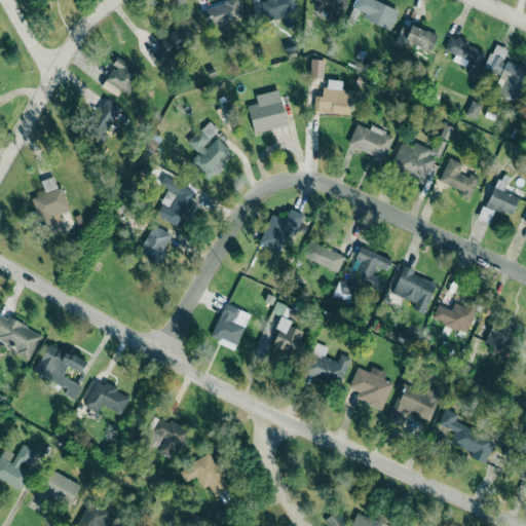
[(229,0),(202,9),(209,28),(242,16),(236,0),(229,0)]
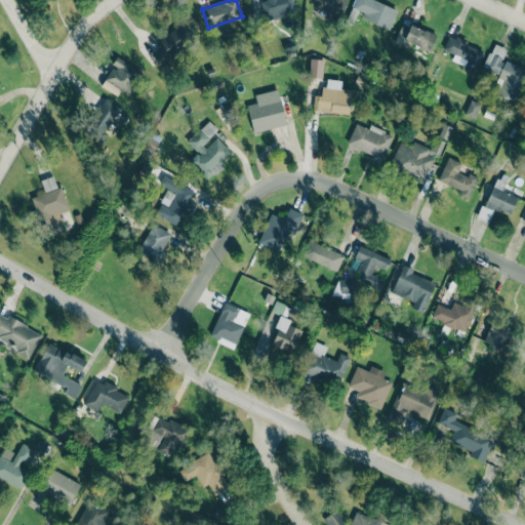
[(261,0),(267,19),(296,11),(292,0),(261,0)]
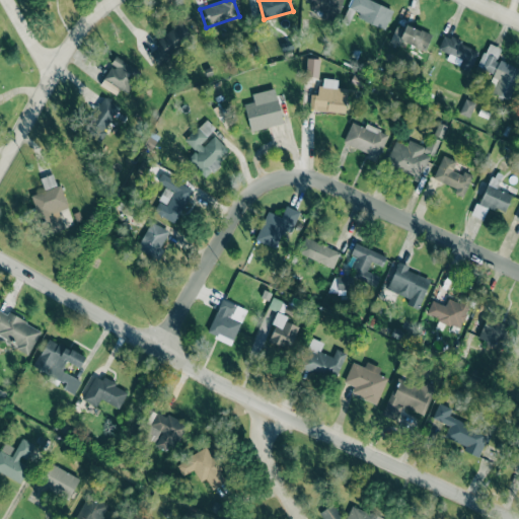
[(341,0),(308,0),(306,9),(337,17),(341,0)]
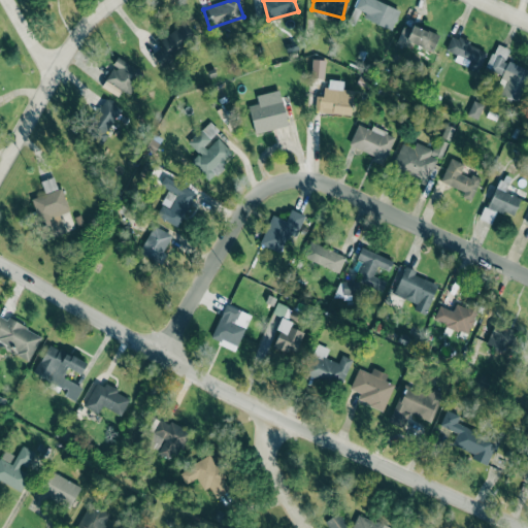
[(356,0),(354,7),(366,12),(363,19),(392,29),(399,8),(375,0),(356,0)]
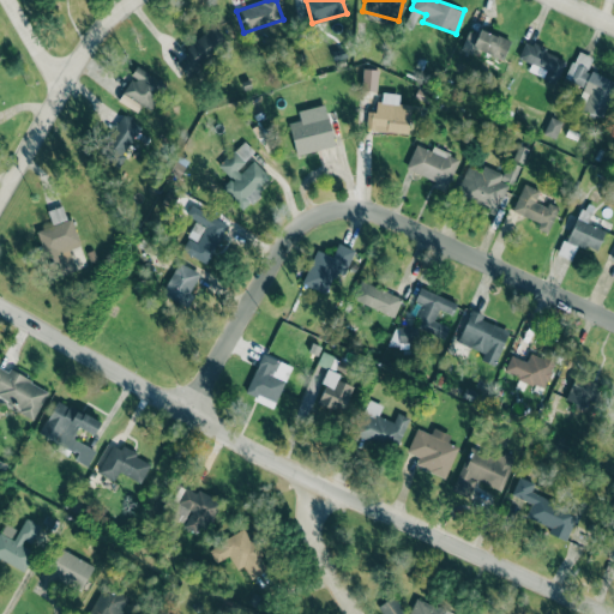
[(228,44),(212,26),(182,50),(186,55),(176,64),(187,77),(228,44)]
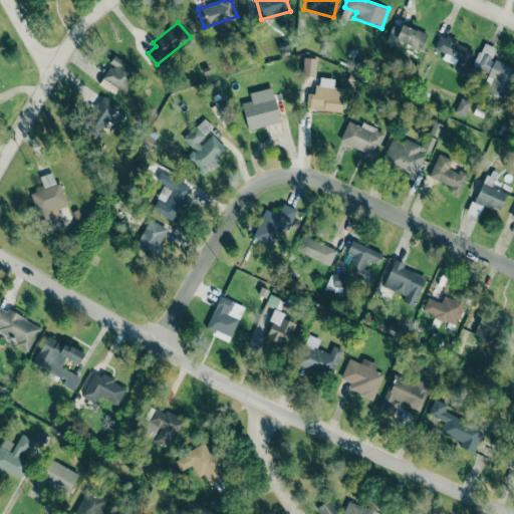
[(387,39),(416,51),(422,34),(394,22),(387,39)]
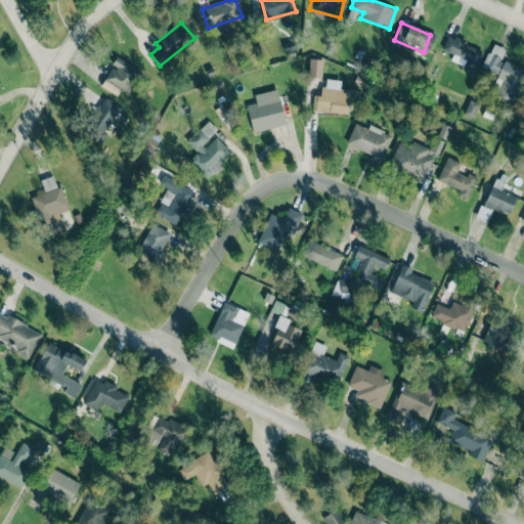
[(483,50),(448,35),(442,49),(453,54),(450,60),(474,71),(483,50)]
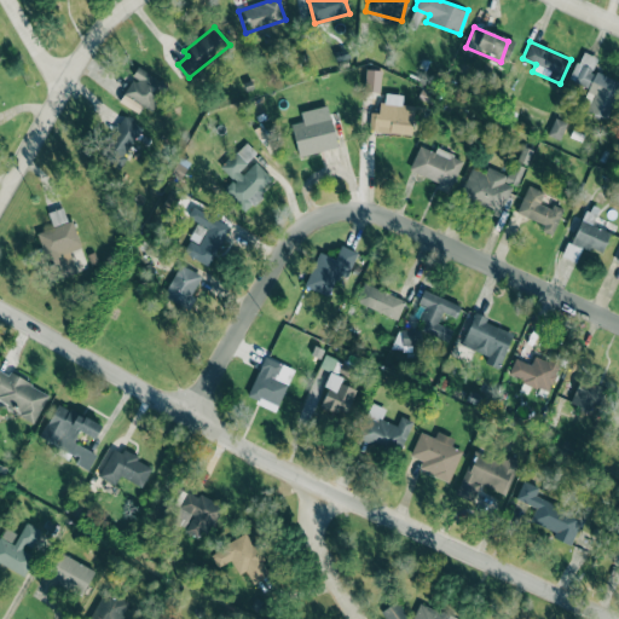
[(586,90),(599,58),(582,51),(570,82),(586,90)]
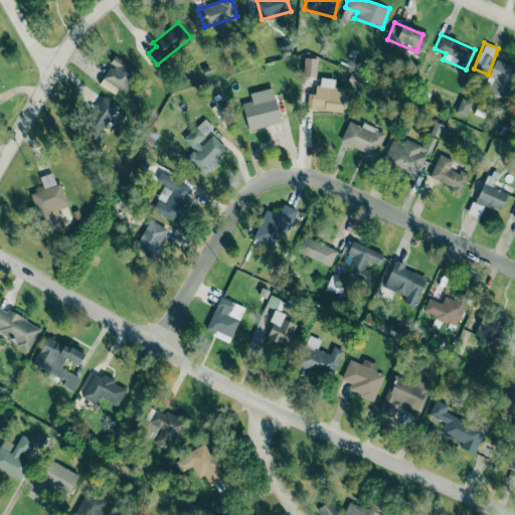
[(126,92),(137,68),(114,56),(100,86),(116,94),(118,88),(126,92)]
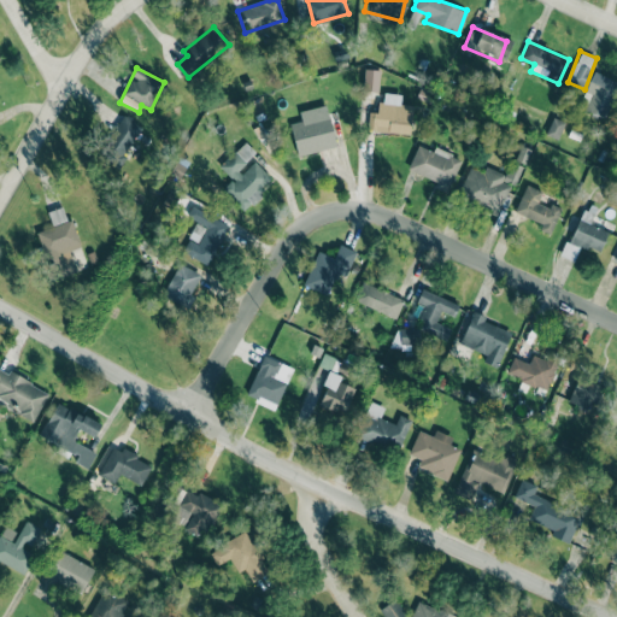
[(604,118),(616,88),(616,81),(594,71),(586,92),(591,94),(583,110),(604,118)]
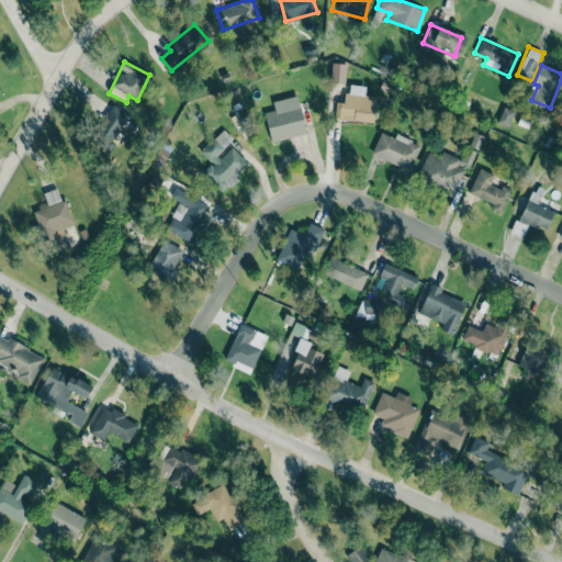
[(366,87),(348,85),(346,103),(337,102),(335,119),(372,123),(377,97),(364,94),(366,87)]
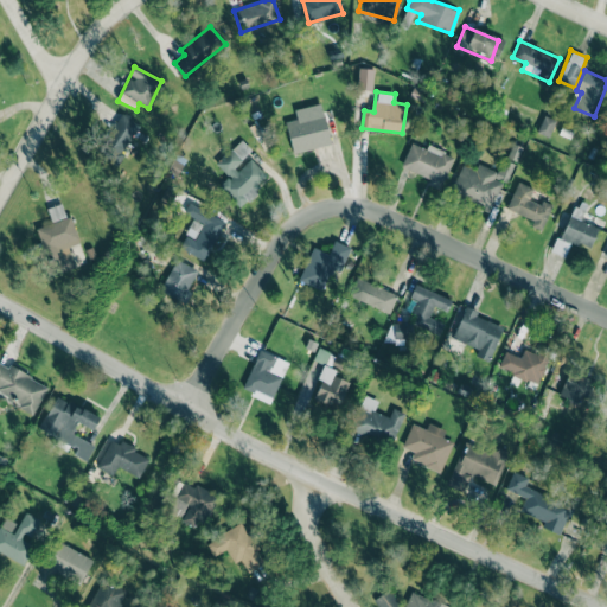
[(293,154),(332,144),(323,112),(285,122),(293,154)]
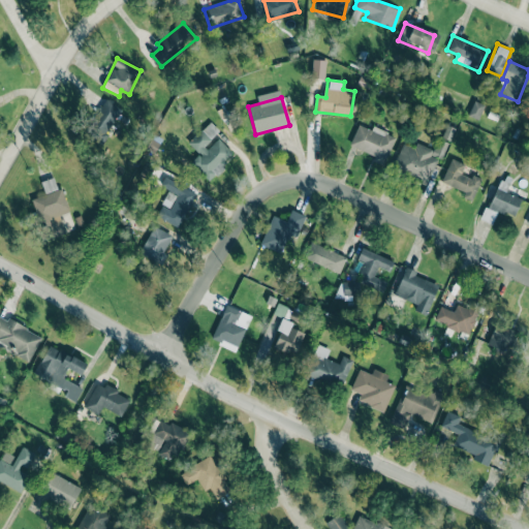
[(85,136),(102,145),(120,106),(102,99),(85,136)]
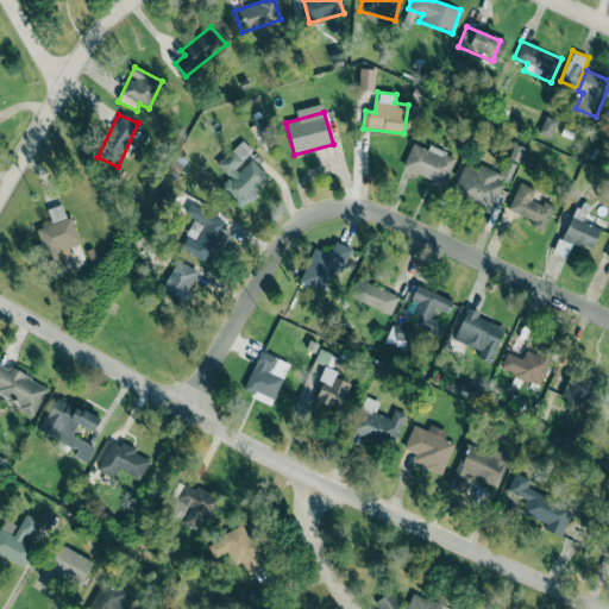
[(558,120),(545,117),(539,133),(552,138),(558,120)]
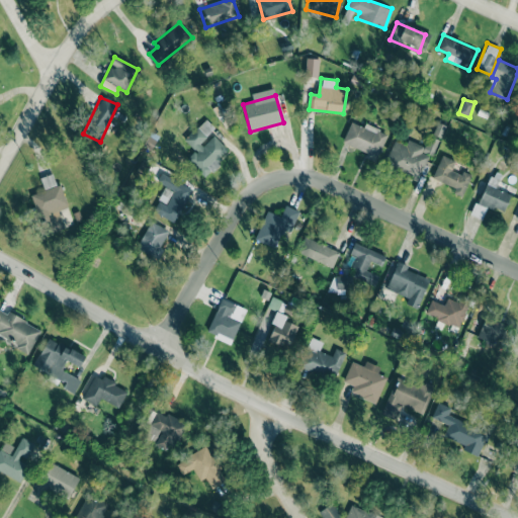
[(212,134),(217,130),(206,119),(184,141),(195,152),(187,159),(205,177),(221,163),(218,159),(228,149),(212,134)]
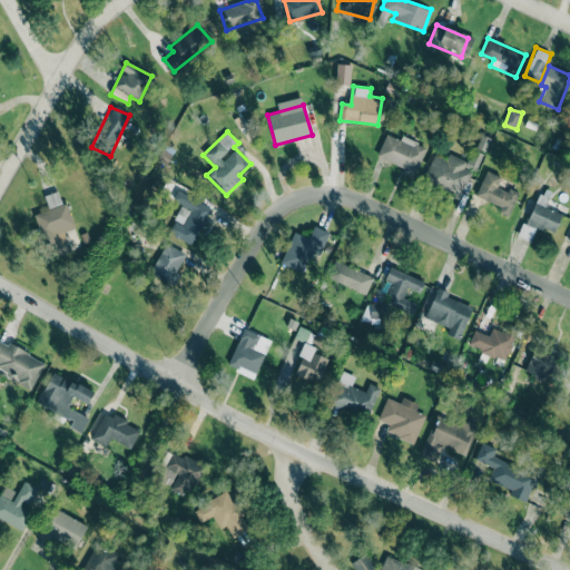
[(415,175),(426,147),(402,137),(400,140),(385,135),(376,158),(415,175)]
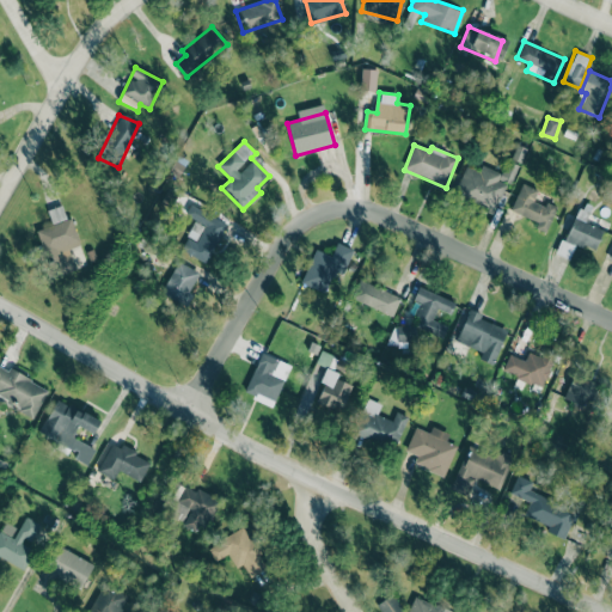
[(495,213),(516,165),(515,164),(510,175),(482,163),(479,171),(465,165),(453,194),(495,213)]
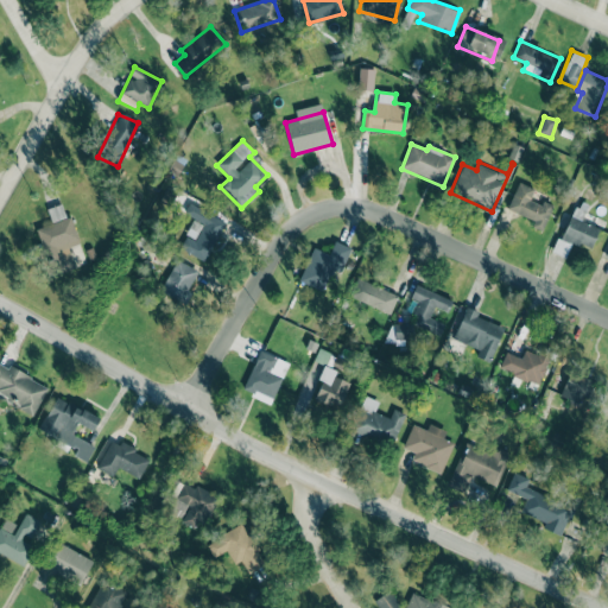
[(553,204),(543,201),(540,206),(530,201),(534,189),(518,182),(507,209),(534,221),(532,227),(543,232),(553,204)]
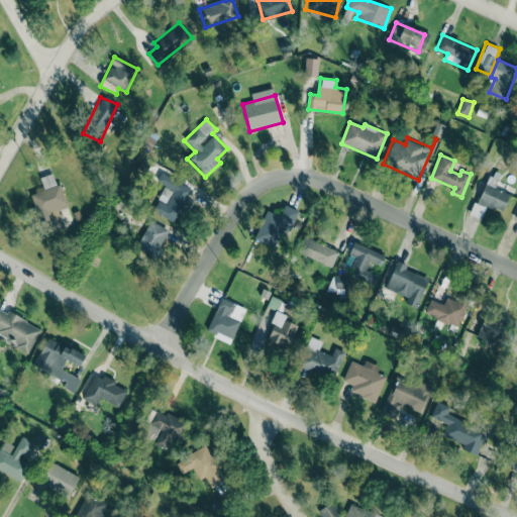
[(68,207),(61,183),(56,185),(53,174),(40,177),(44,190),(31,194),(43,231),(63,225),(58,210),(68,207)]
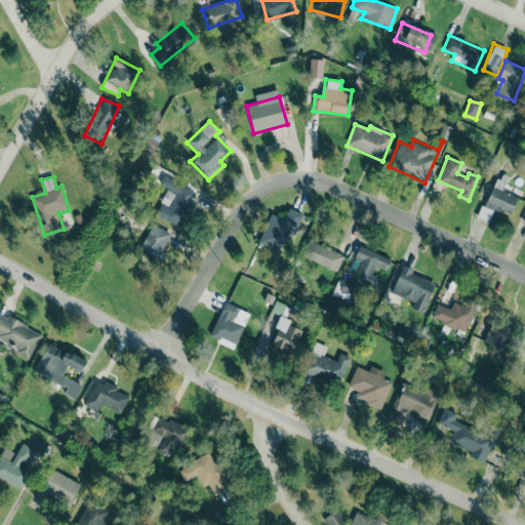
[(518,197),(501,191),(507,180),(497,177),(481,219),(488,223),(494,208),(511,215),(518,197)]
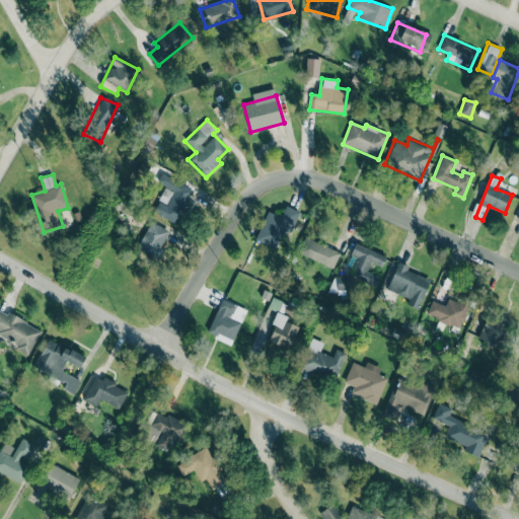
[(174,223),(193,190),(169,176),(164,187),(173,192),(166,205),(159,202),(154,212),(174,223)]
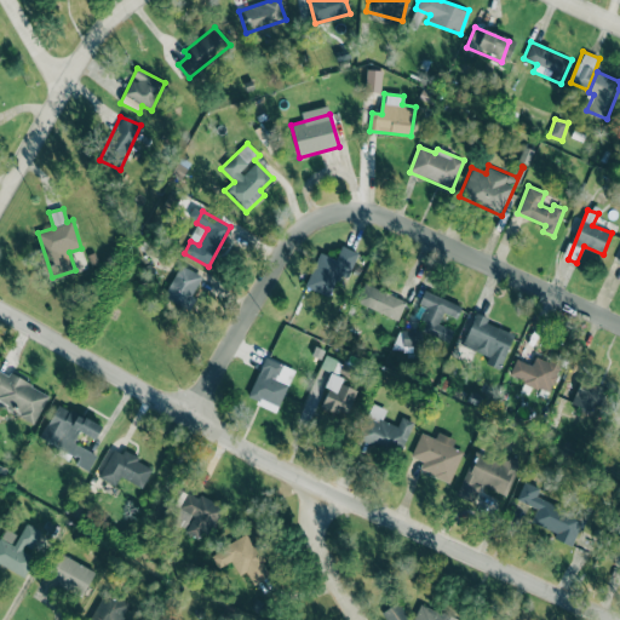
[(328,297),(337,279),(345,282),(359,253),(342,246),(336,259),(319,252),(304,287),(328,297)]
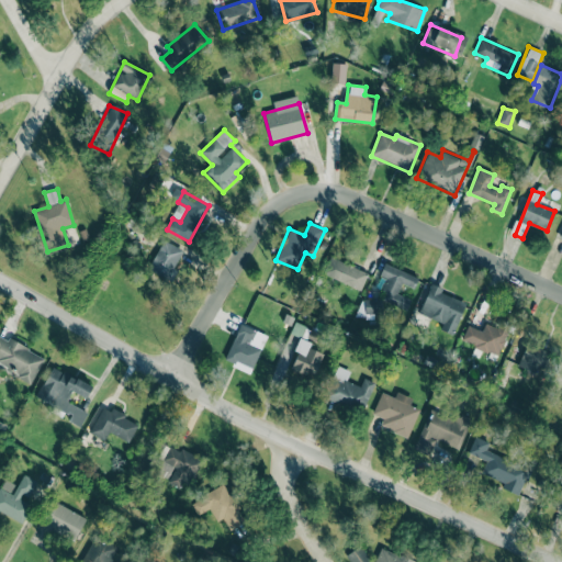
[(184,251),(165,239),(147,268),(168,280),(184,251)]
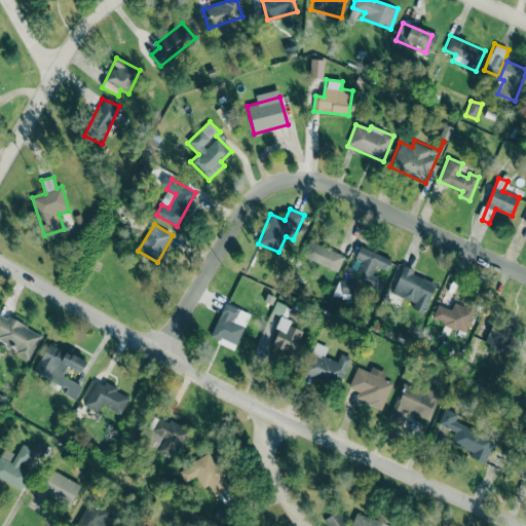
[(338,270),(344,254),(307,241),(302,259),(338,270)]
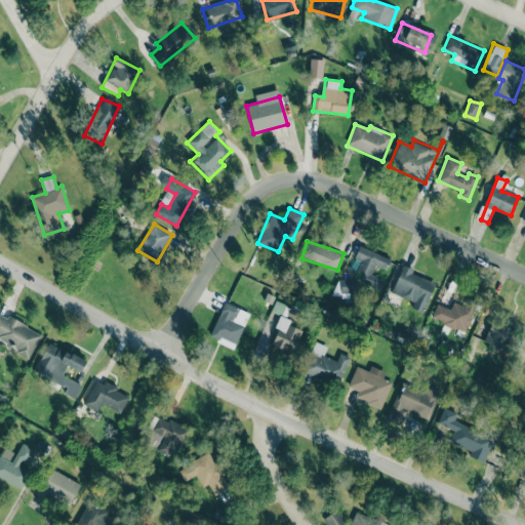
[(390,259),(359,245),(354,257),(360,260),(356,271),(360,273),(357,280),(379,290),(384,280),(371,275),(375,265),(386,270),(390,259)]
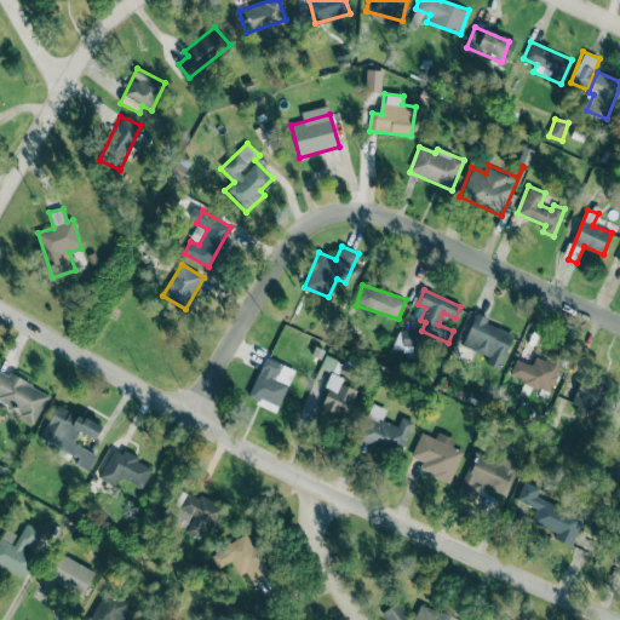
[(474,316),(461,345),(488,356),(486,363),(499,368),(514,332),(474,316)]
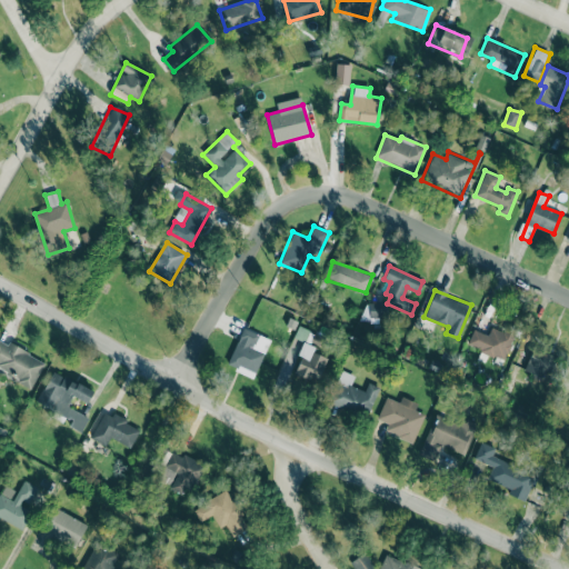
[(381,303),(362,302),(362,320),(381,320),(381,303)]
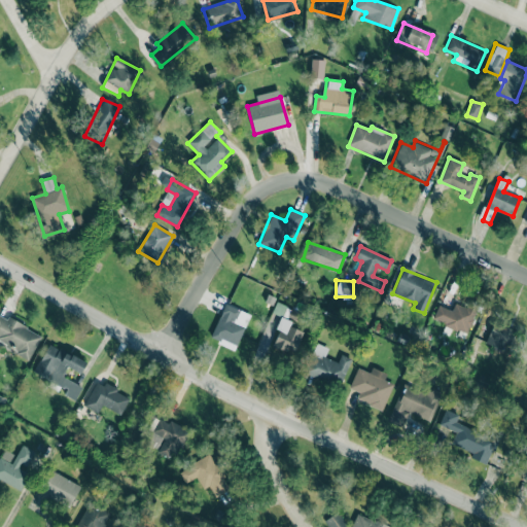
[(273,311),(293,319),(296,311),(276,303),(273,311)]
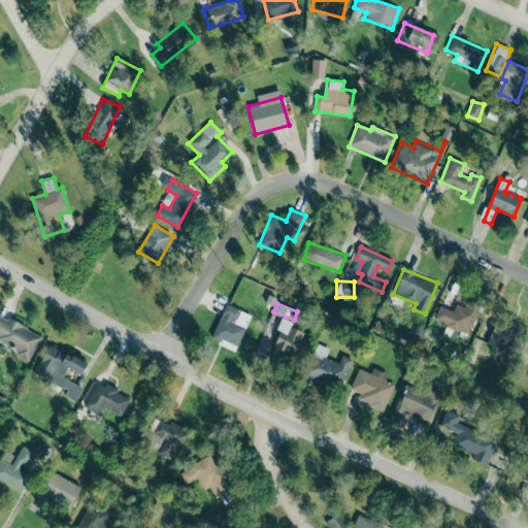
[(468,334),(476,312),(456,303),(453,310),(438,305),(433,321),(468,334)]
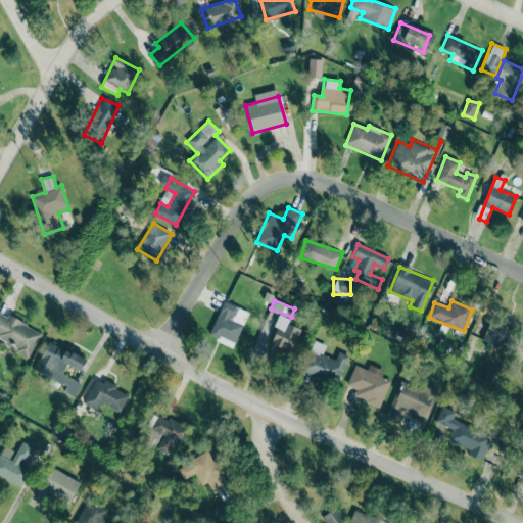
[(248,313),(224,301),(208,336),(233,347),(248,313)]
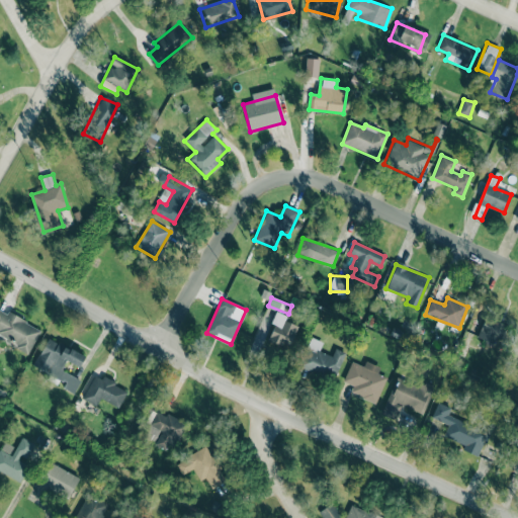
[(0,334),(17,343),(14,348),(29,355),(41,329),(0,309),(0,334)]
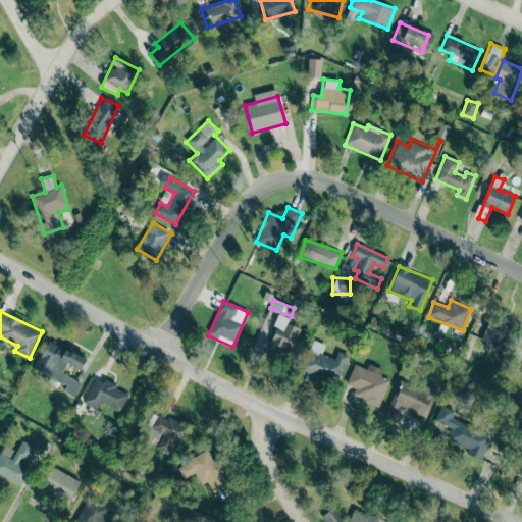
[(300,327),(288,323),(290,318),(278,314),(269,344),(293,351),(300,327)]
